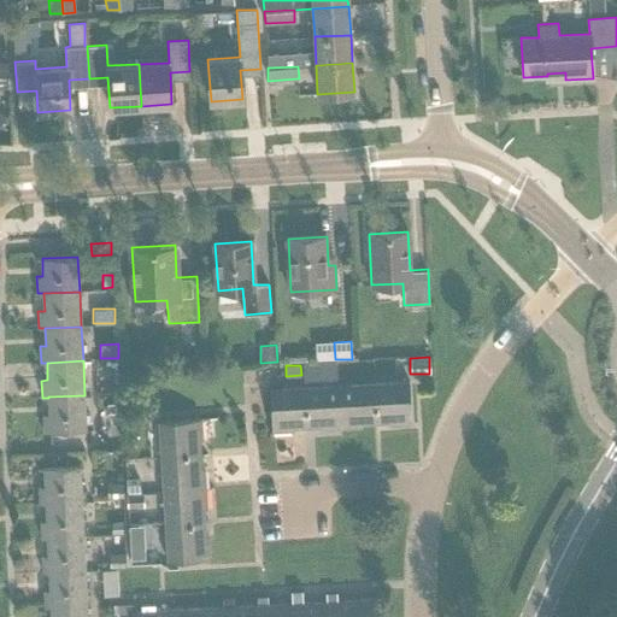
[(391,425),(411,424),(410,382),(374,383),(376,423),(391,422),(391,425)]
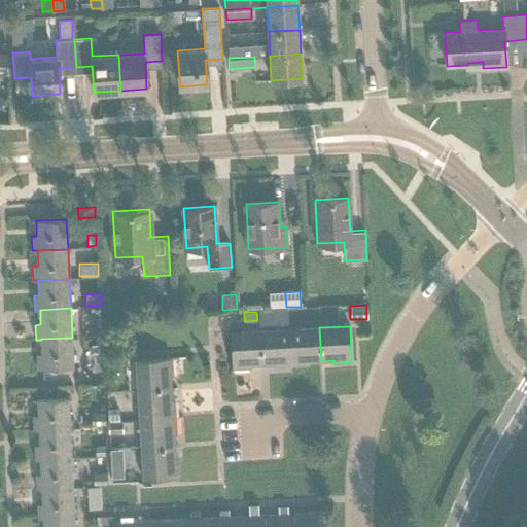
[(103,327),(89,327),(89,337),(103,336),(103,327)]
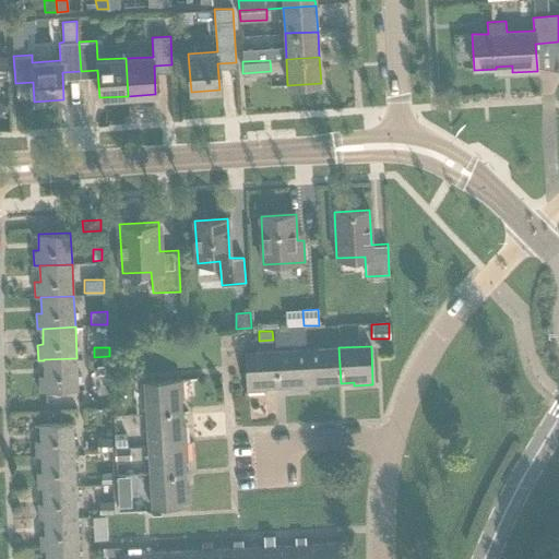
[(328,387),(328,383),(341,383),(339,347),(308,349),(309,388),(328,387)]
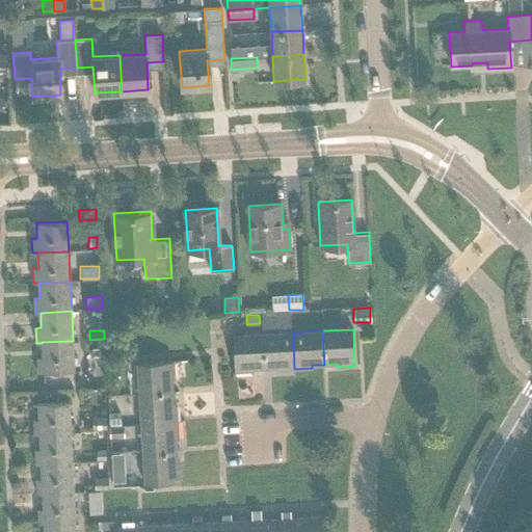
[(277,367),(277,370),(294,369),(293,333),(263,334),(265,368),(277,367)]
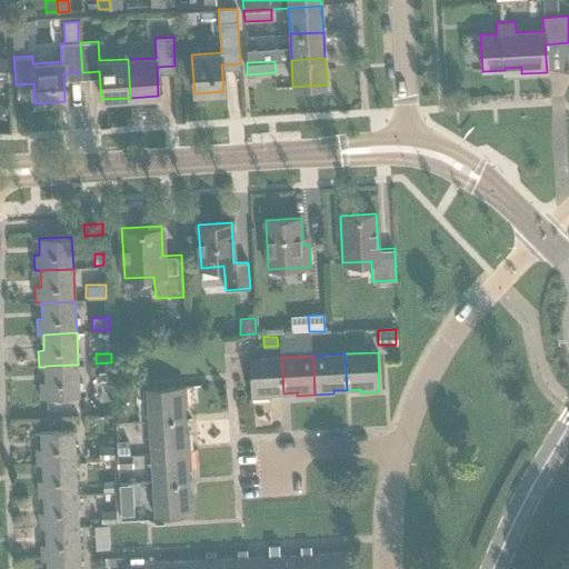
[(249,359),(251,398),(270,397),(270,393),(283,393),(281,357),(249,359)]
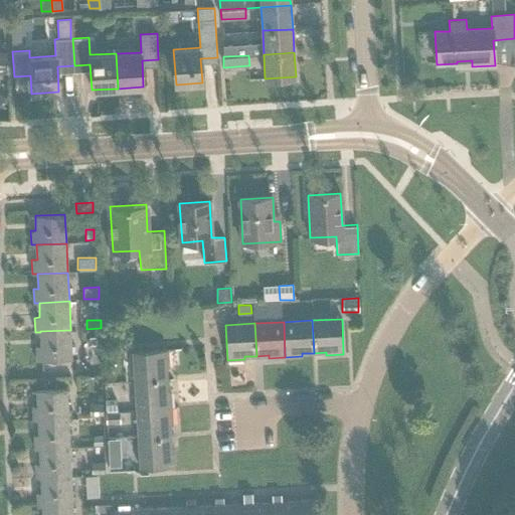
[(36,346),(36,360),(71,359),(70,330),(40,331),(40,332),(41,346),(36,346)]
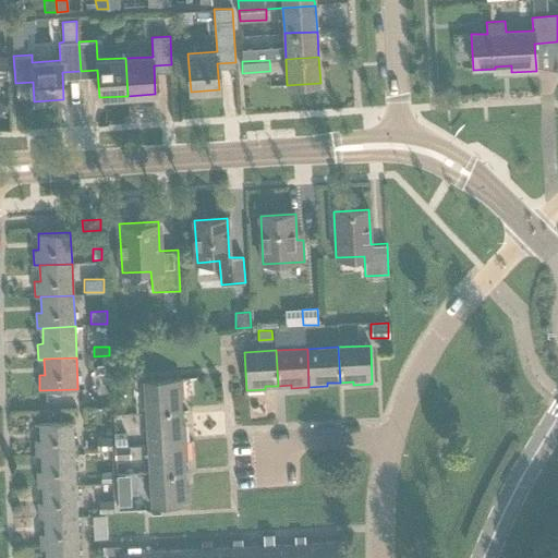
[(96,372),(96,386),(108,386),(108,372),(96,372)]
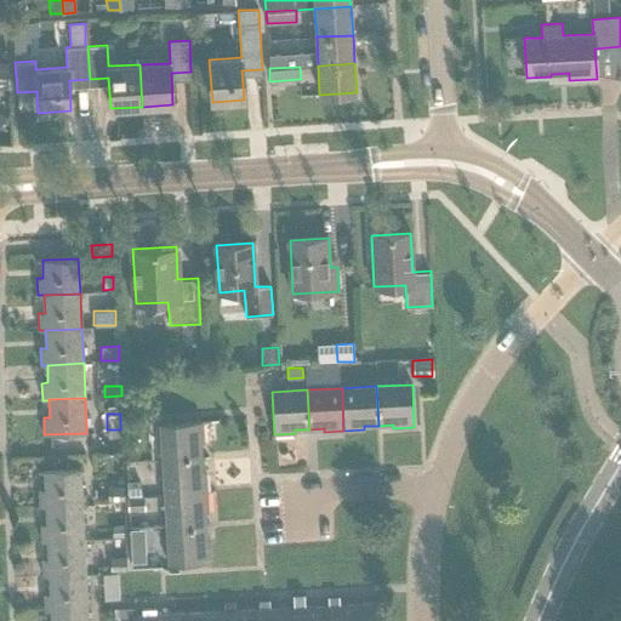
[(140,416),(126,417),(127,420),(127,432),(142,431),(140,416)]
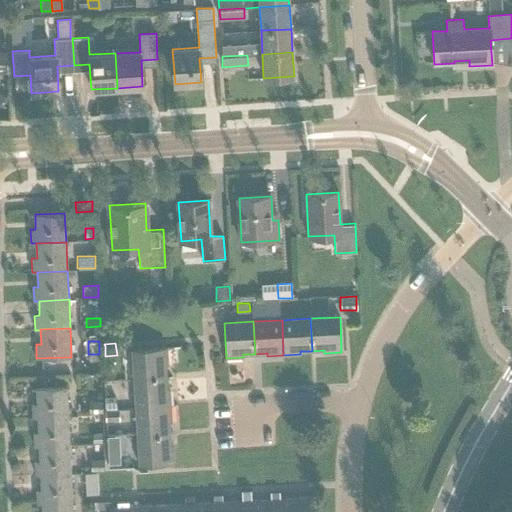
[(165,365),(168,365),(167,348),(131,350),(133,379),(166,377),(165,365)]
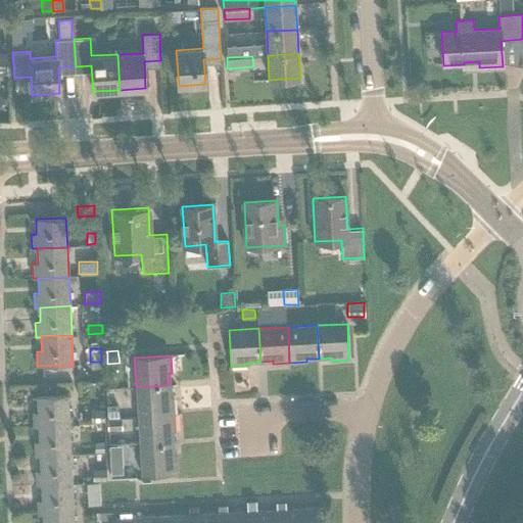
[(138,417),(174,415),(173,397),(171,397),(170,385),(136,387),(138,417)]
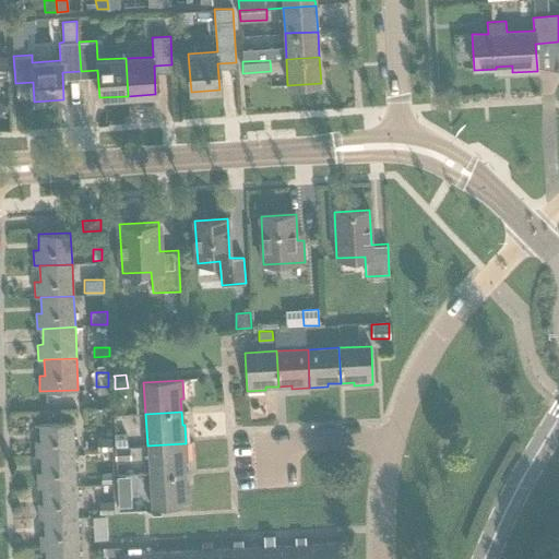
[(42,440),(35,440),(36,455),(43,455),(43,456),(74,454),(73,423),(40,424),(42,440)]
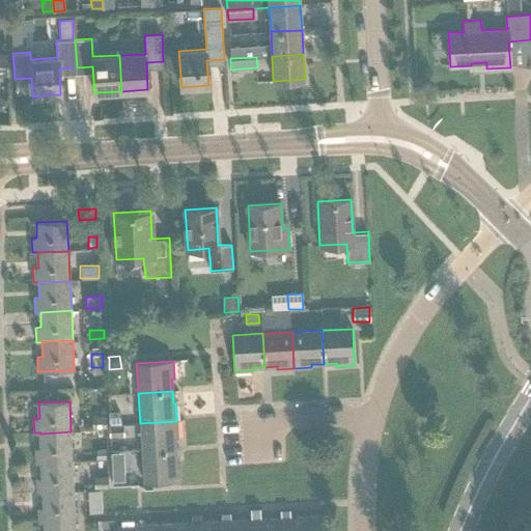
[(110,422),(122,421),(121,402),(109,403),(110,422)]
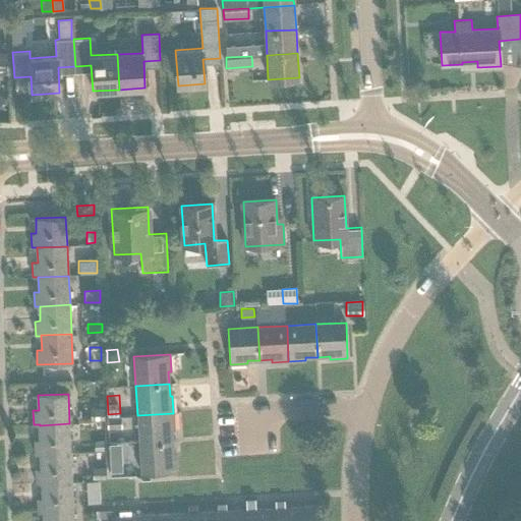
[(91,420),(104,419),(104,408),(90,408),(91,420)]
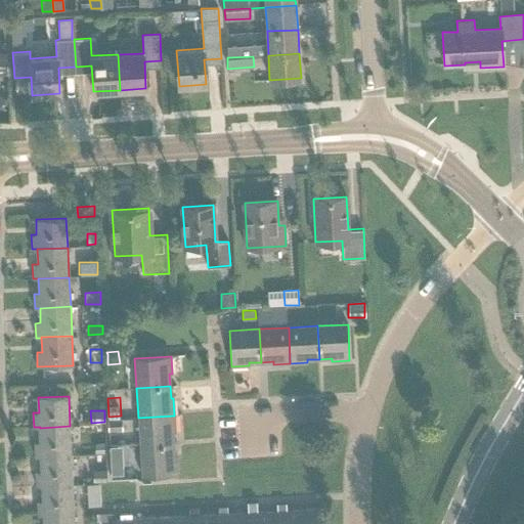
[(174,444),(173,432),(175,432),(174,416),(138,418),(140,446),(174,444)]
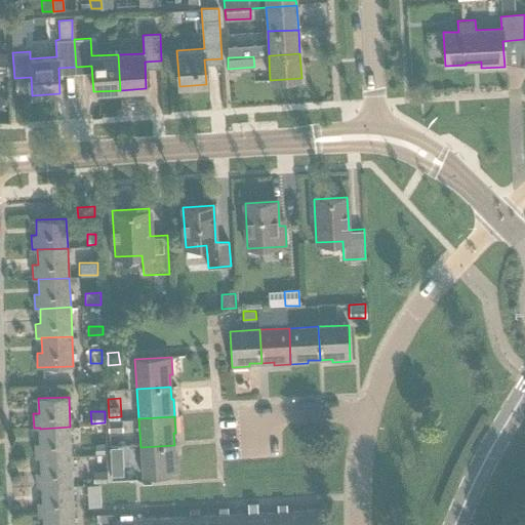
[(121,419),(108,420),(109,432),(122,431),(121,419)]
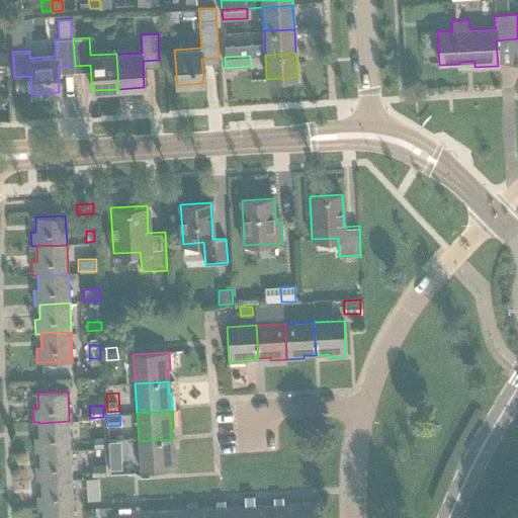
[(33,437),(34,452),(40,451),(70,450),(69,421),(39,423),(39,436),(33,437)]
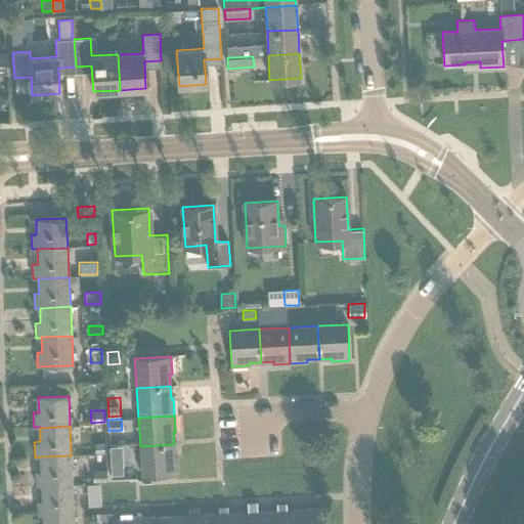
[(105,440),(92,440),(92,452),(105,451),(105,440)]
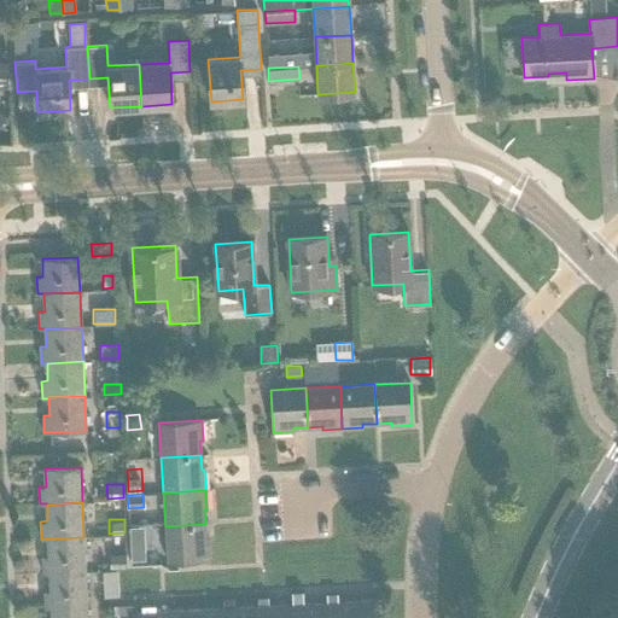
[(210,559),(209,538),(207,538),(205,524),(165,526),(168,561),(210,559)]
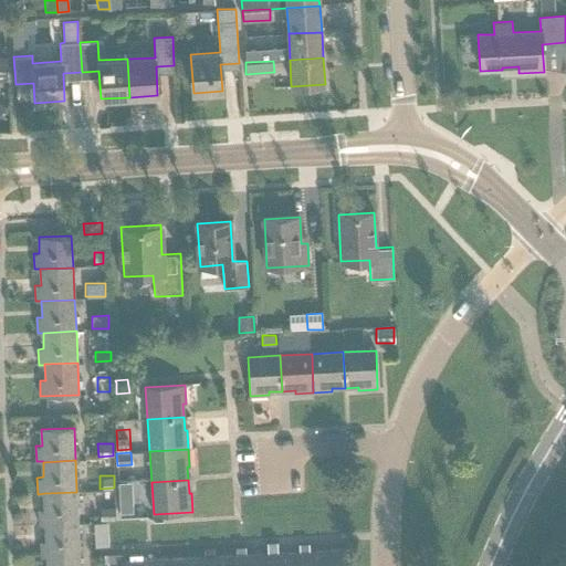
[(40,525),(46,524),(46,525),(79,523),(76,492),(44,493),(45,510),(39,510),(40,525)]
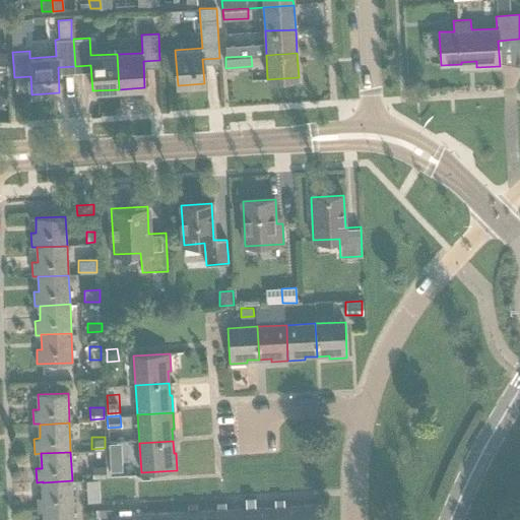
[(92,478),(106,478),(106,465),(92,465),(92,478)]
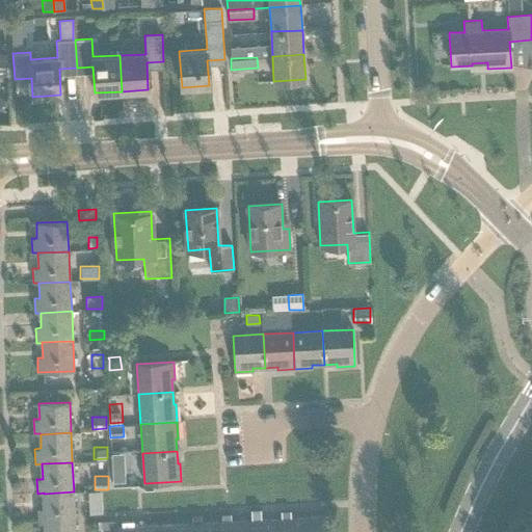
[(137,479),(125,479),(126,491),(137,490),(137,479)]
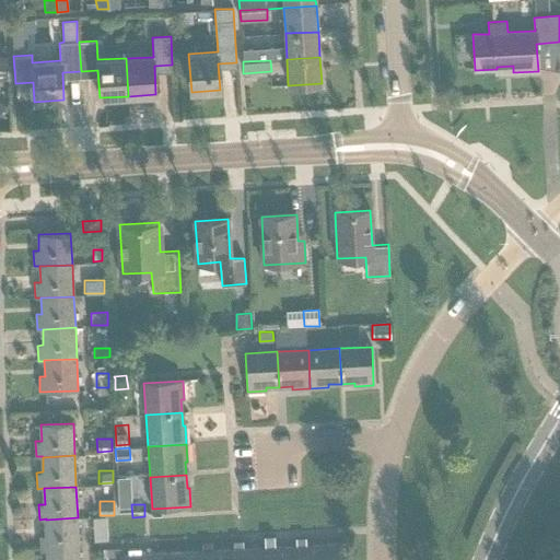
[(47,550),(79,549),(78,517),(46,520),(46,535),(39,536),(41,550),(47,550)]
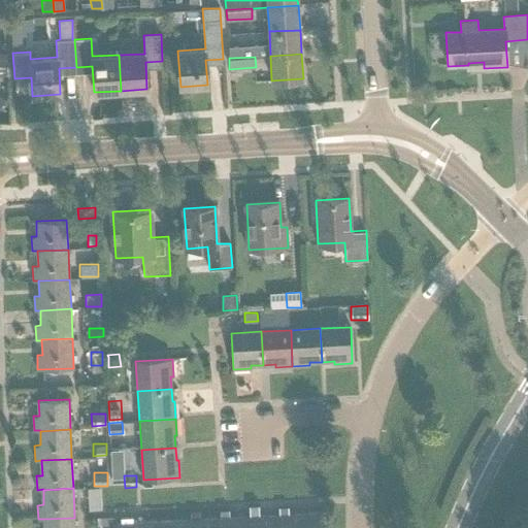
[(100,488),(87,488),(88,499),(101,498),(100,488)]
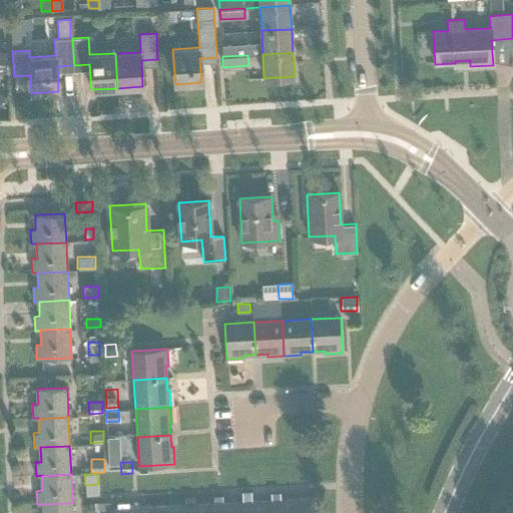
[(315,512),(315,498),(285,500),(286,512),(315,512)]
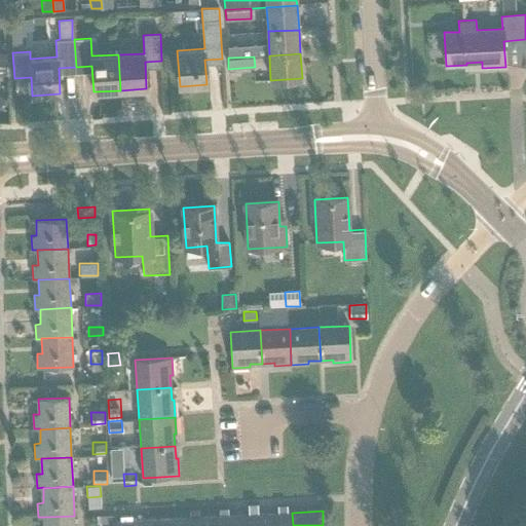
[(293,525),(292,513),(263,514),(263,525),(293,525)]
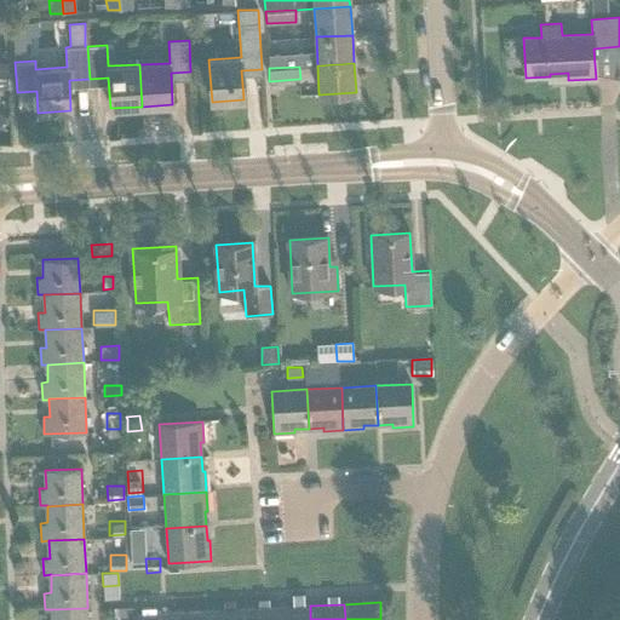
[(310,619),(310,606),(275,608),(275,619),(310,619)]
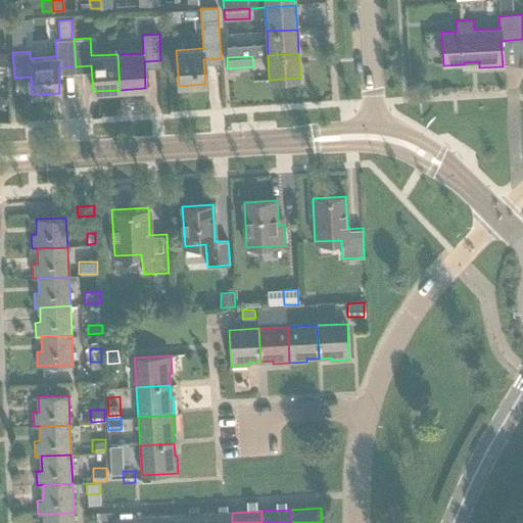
[(111,512),(97,513),(97,521),(111,520),(111,512)]
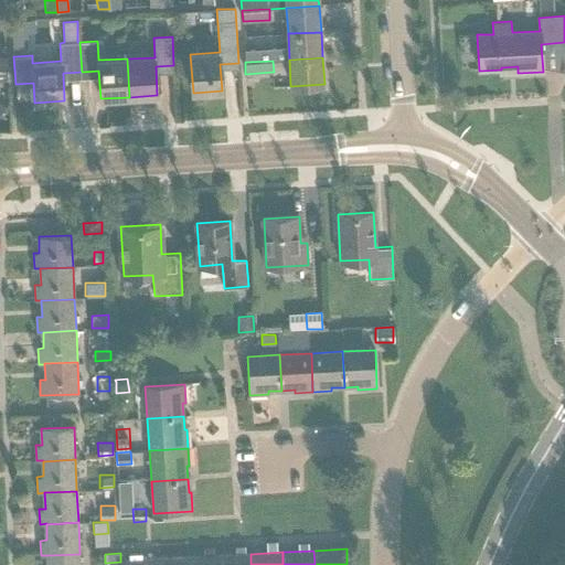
[(80,564),(80,554),(48,555),(48,564),(80,564)]
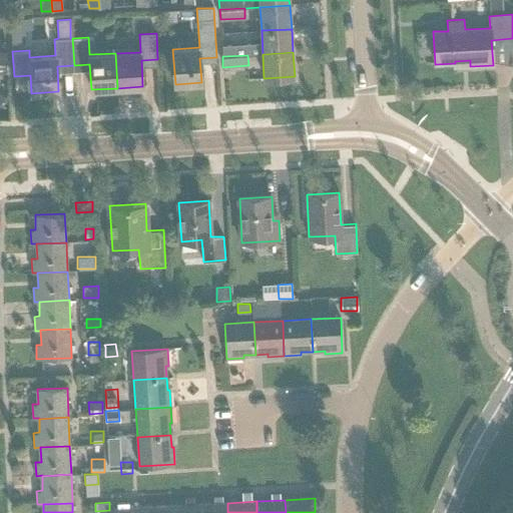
[(227,512),(227,503),(199,504),(199,512),(227,512)]
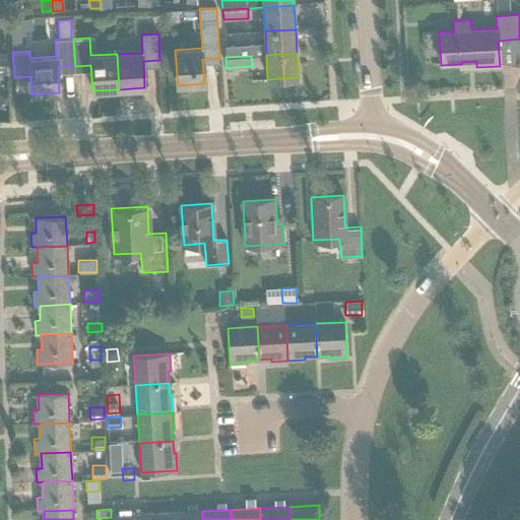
[(202,519),(202,511),(173,513),(173,519),(202,519)]
